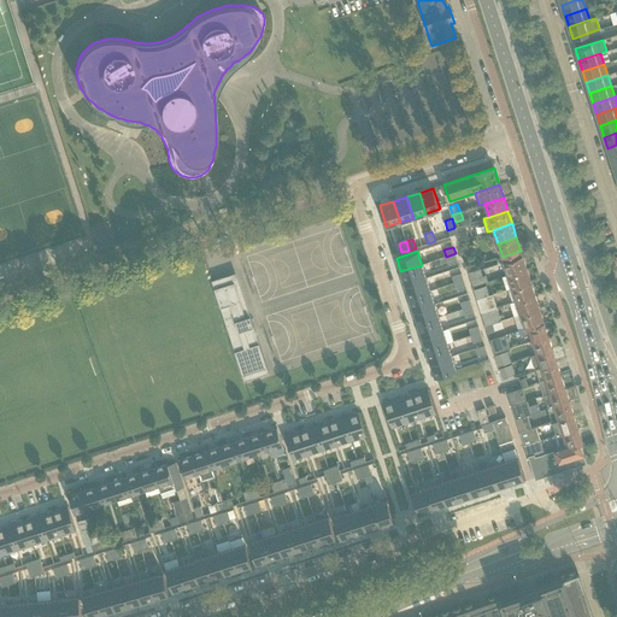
[(456,253),(446,257),(448,264),(457,260),(456,253)]
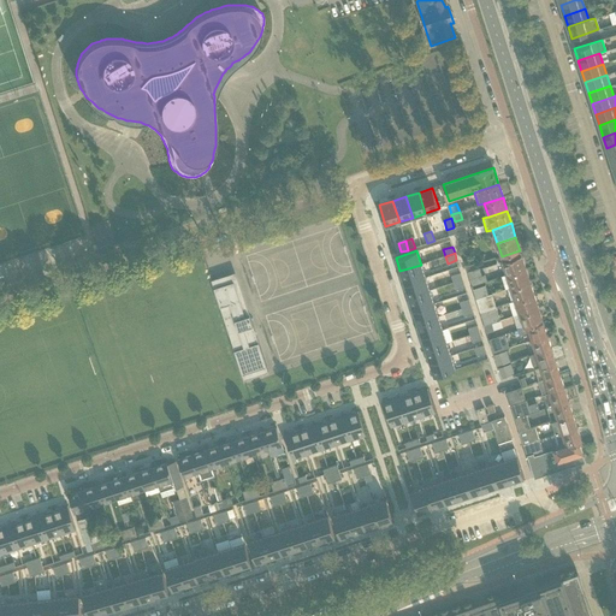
[(503,261),(507,273),(525,267),(521,255),(503,261)]
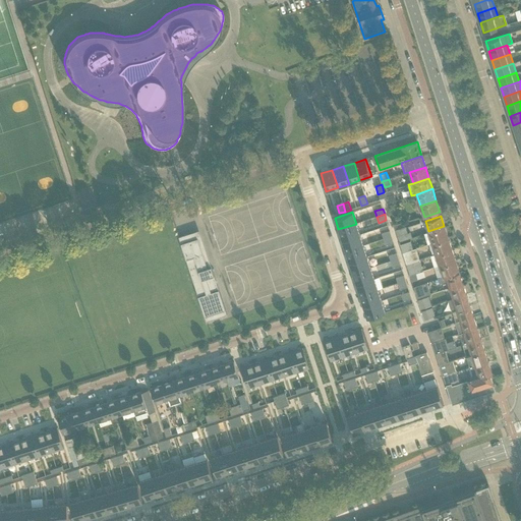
[(356,224),(338,229),(342,240),(360,234),(356,224)]
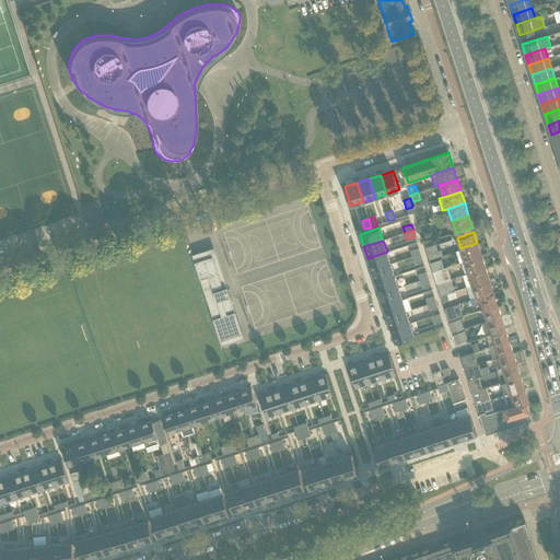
[(461,248),(465,260),(481,255),(477,243),(461,248)]
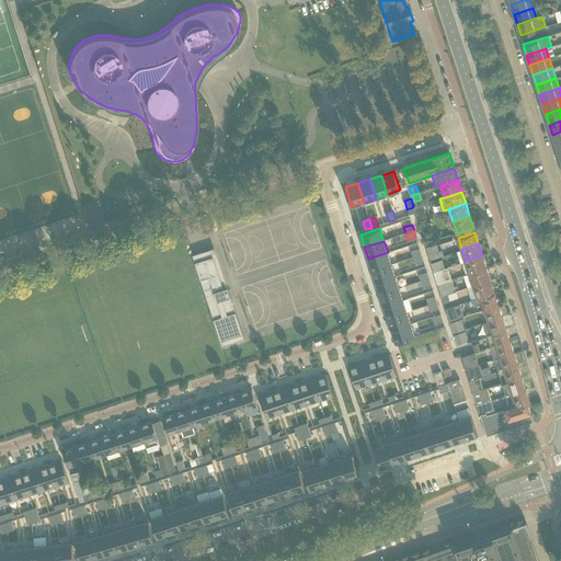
[(436,244),(425,248),(430,261),(444,256),(442,250),(438,251),(436,244)]
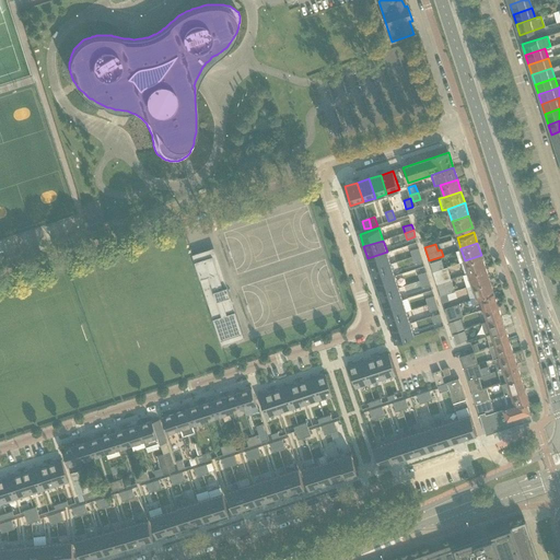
[(244,338),(214,247),(193,255),(222,346),(244,338)]
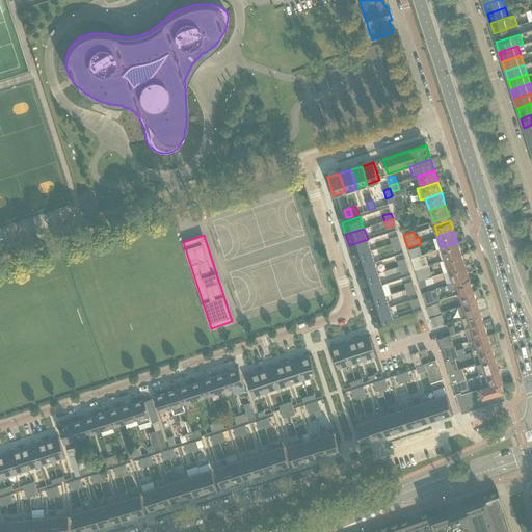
[(398,235),(390,238),(392,244),(400,241),(398,235)]
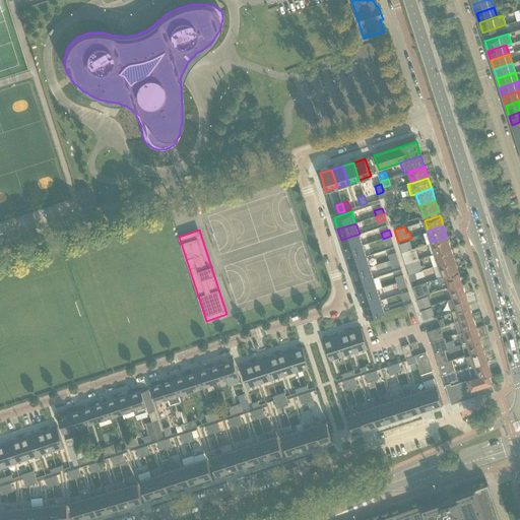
[(360,234),(341,240),(344,251),(363,245),(360,234)]
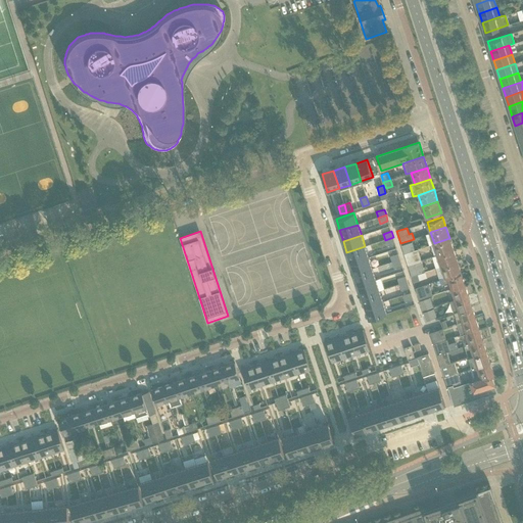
[(393,237),(385,240),(387,246),(394,243),(393,237)]
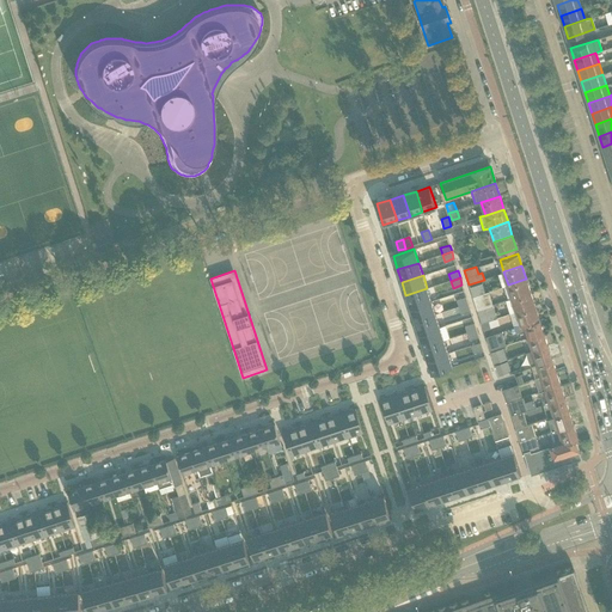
[(508,285),(512,298),(531,292),(526,279),(508,285)]
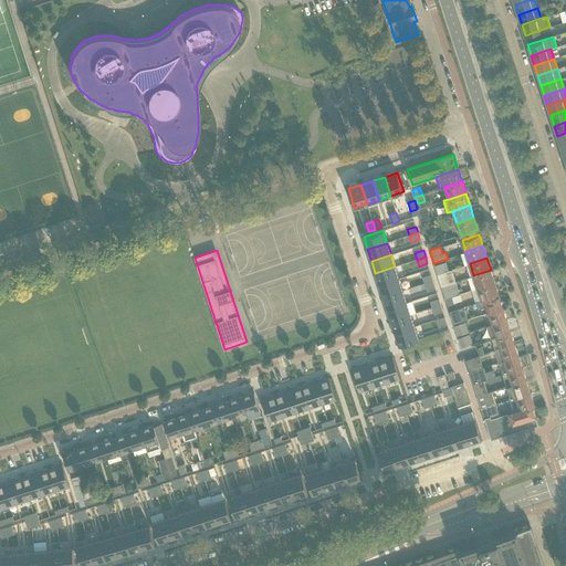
[(446,262),(435,265),(438,274),(449,271),(446,262)]
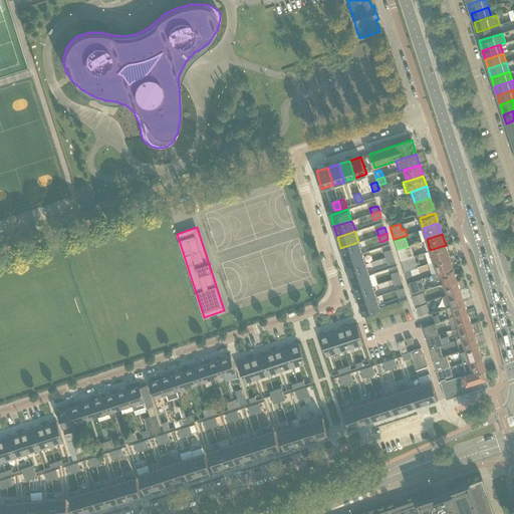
[(358,242),(340,248),(344,259),(362,253),(358,242)]
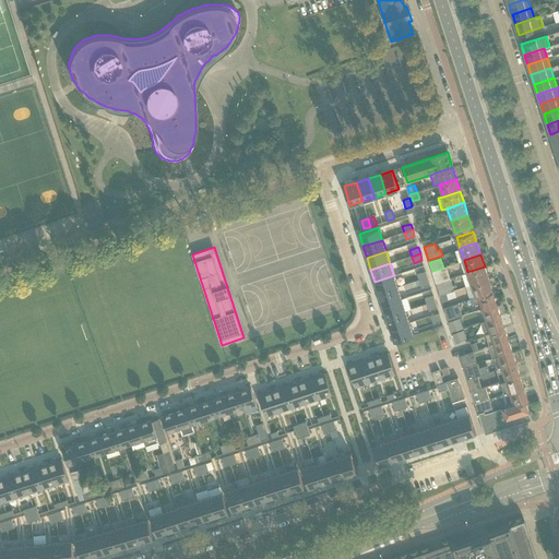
[(443,268),(432,271),(436,283),(450,277),(447,266),(443,268)]
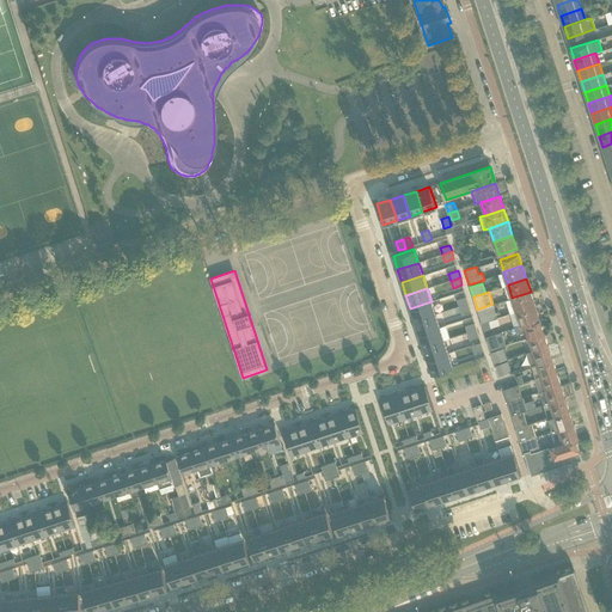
[(512,298),(516,311),(534,305),(531,292),(512,298)]
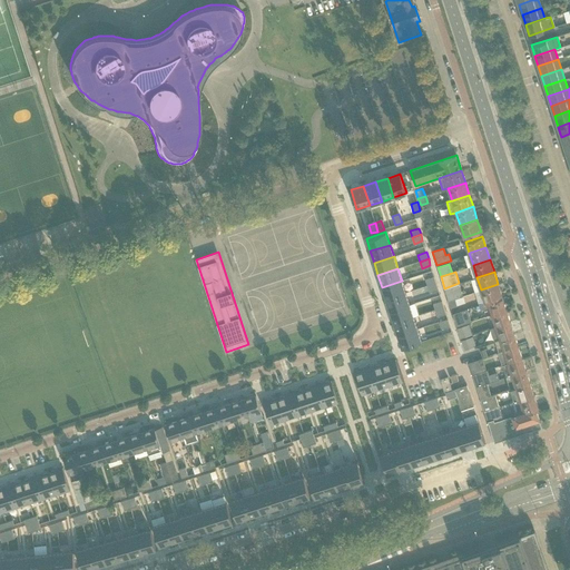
[(434,276),(425,279),(428,286),(436,283),(434,276)]
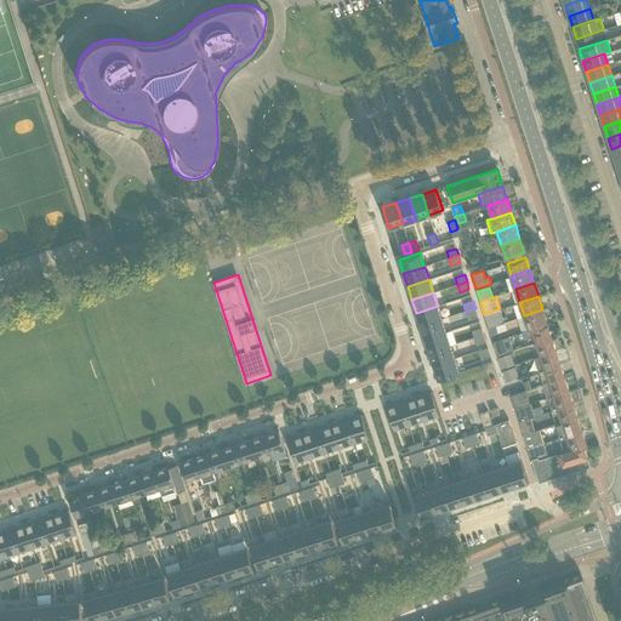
[(438,306),(416,313),(421,326),(442,319),(438,306)]
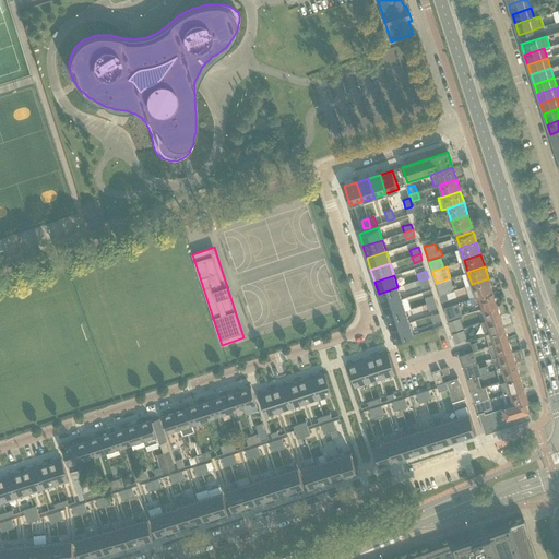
[(428,277),(419,281),(421,287),(430,284),(428,277)]
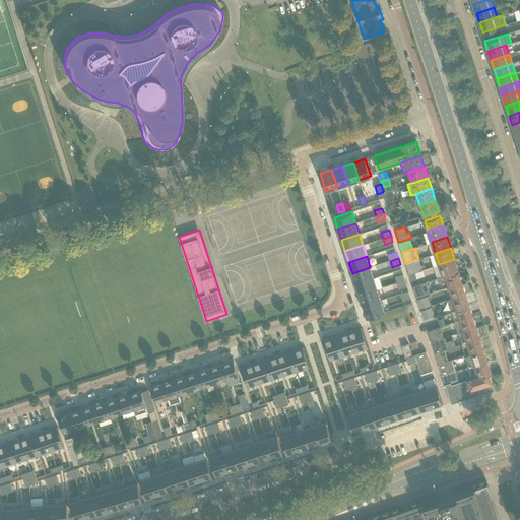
[(418,258),(405,263),(409,274),(421,269),(418,258)]
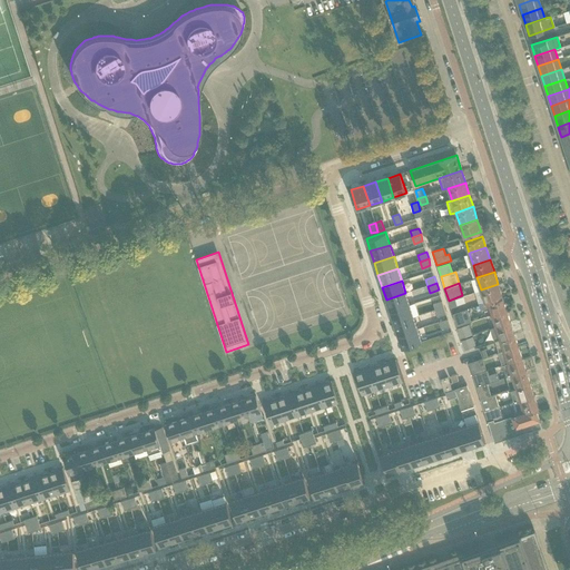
[(481,291),(474,293),(479,305),(485,303),(484,302),(502,296),(498,284),(481,290),(481,291)]
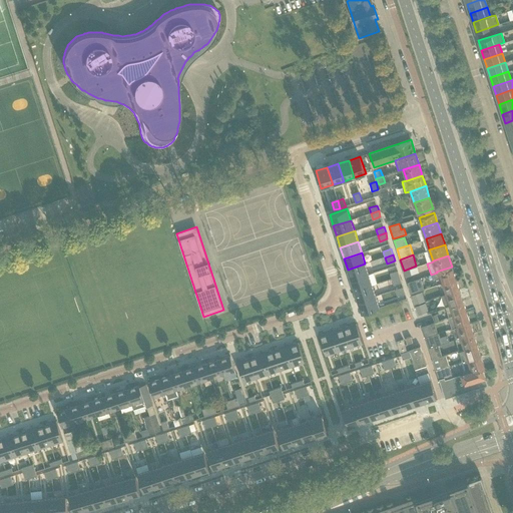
[(365,264),(348,270),(351,280),(369,275),(365,264)]
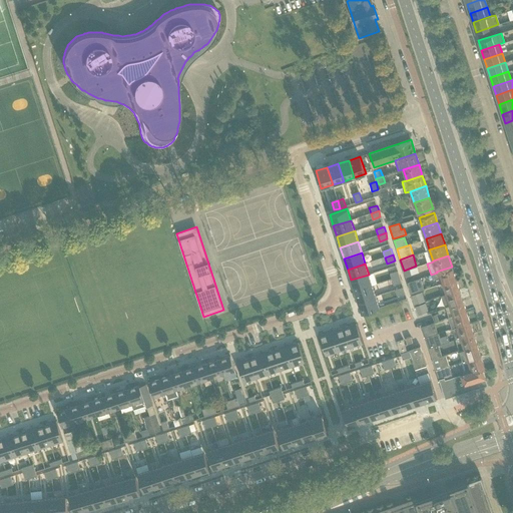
[(416,266),(404,271),(406,278),(419,273),(416,266)]
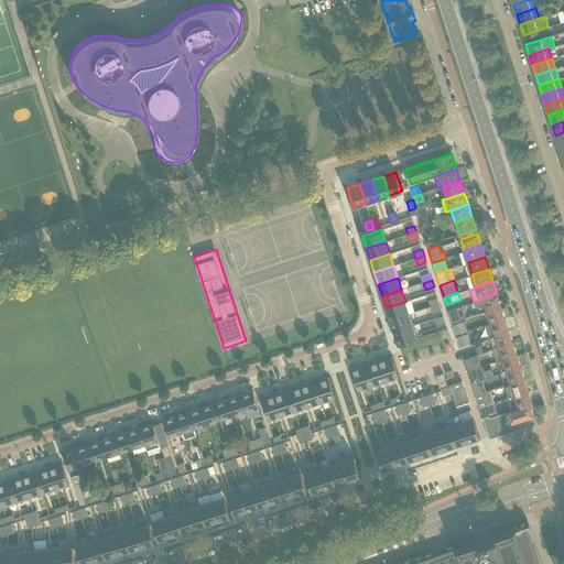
[(485,304),(487,310),(500,305),(497,293),(479,299),(480,300),(474,302),(476,307),(485,304)]
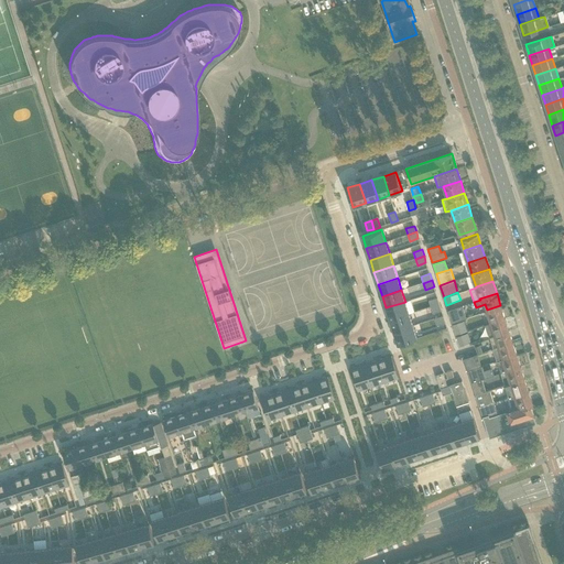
[(437,297),(429,301),(431,306),(440,304),(437,297)]
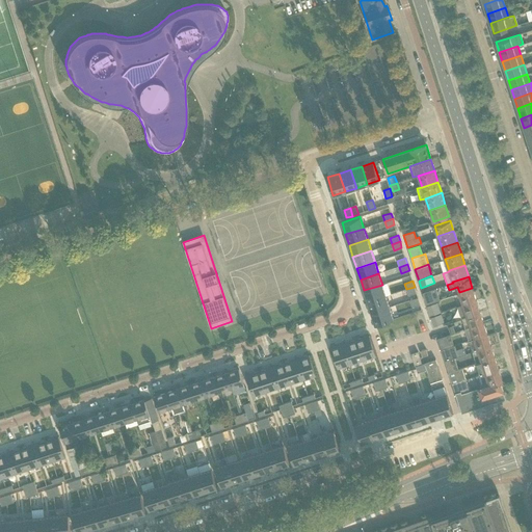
[(382,285),(364,290),(368,301),(386,296),(382,285)]
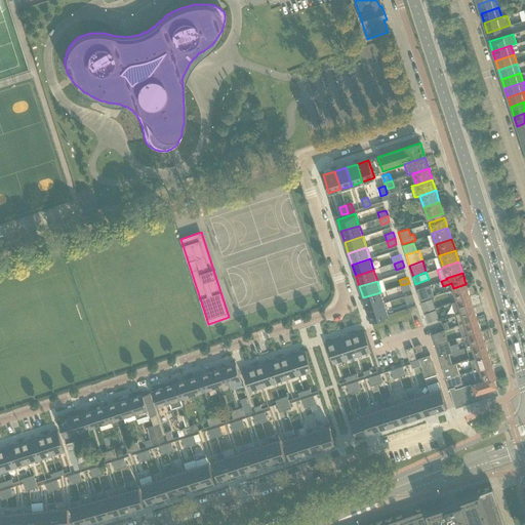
[(409,283),(401,285),(403,291),(411,289),(409,283)]
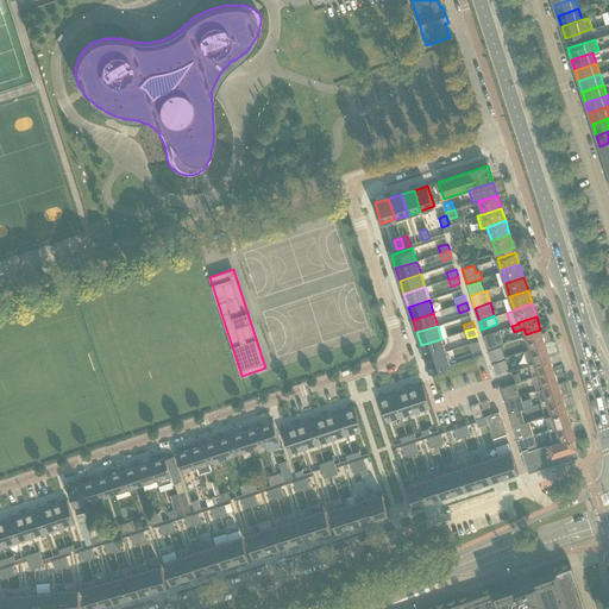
[(498,330),(483,334),(488,349),(503,344),(498,330)]
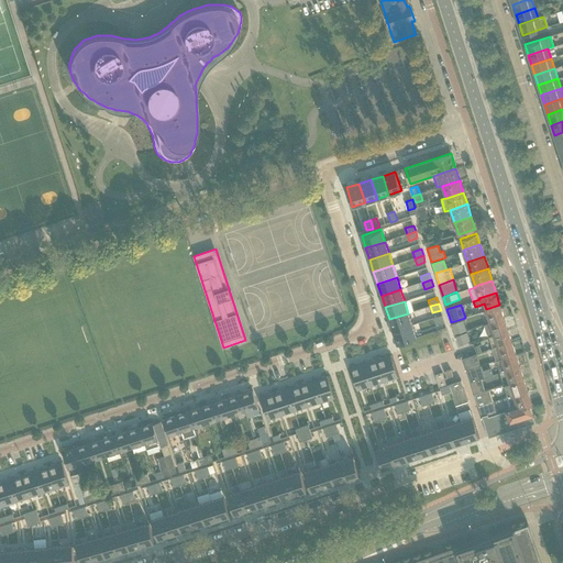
[(486,309),(489,321),(504,317),(499,305),(486,309)]
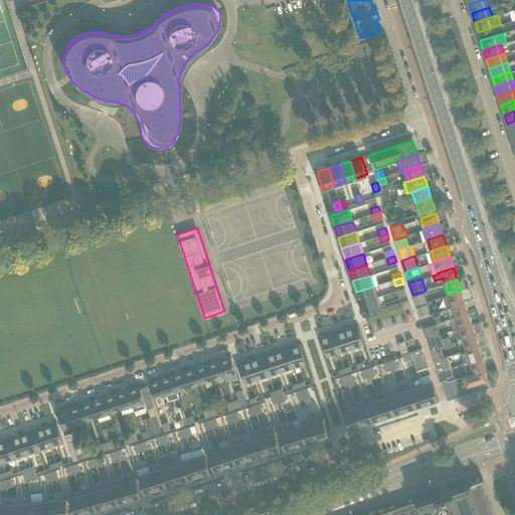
[(373,287),(356,292),(359,303),(377,297),(373,287)]
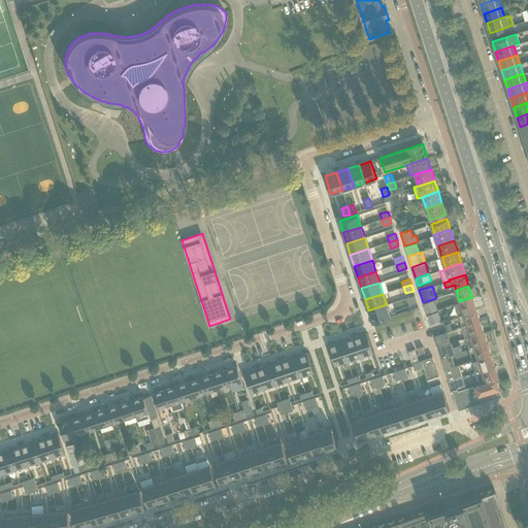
[(415,295),(406,298),(408,304),(417,301),(415,295)]
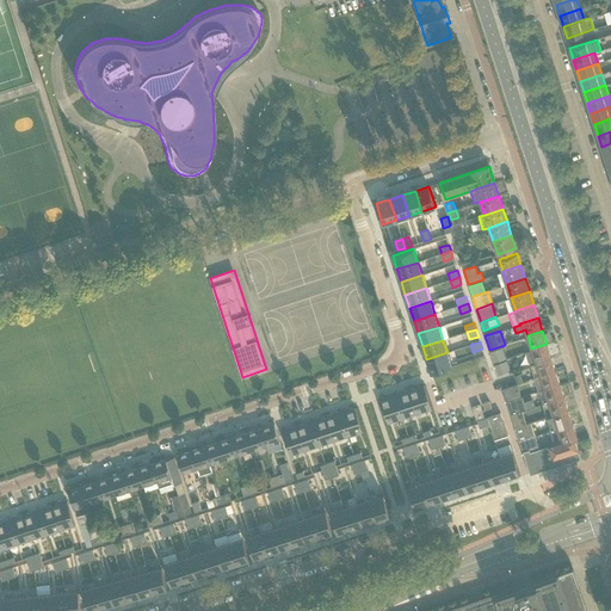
[(531,349),(525,351),(530,364),(550,357),(547,344),(531,349)]
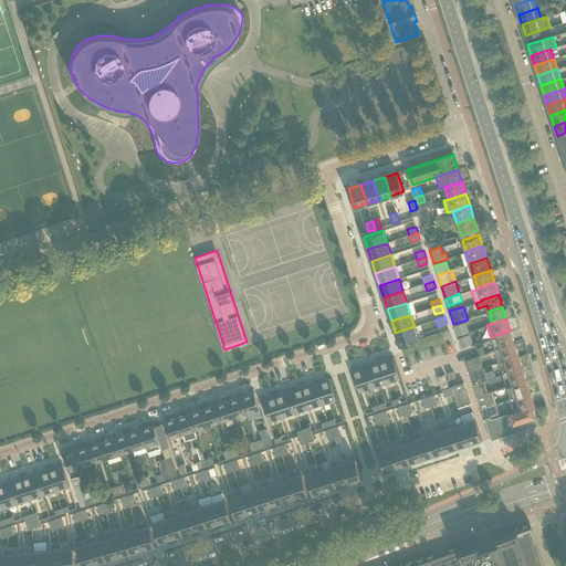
[(465,323),(454,326),(458,336),(469,333),(465,323)]
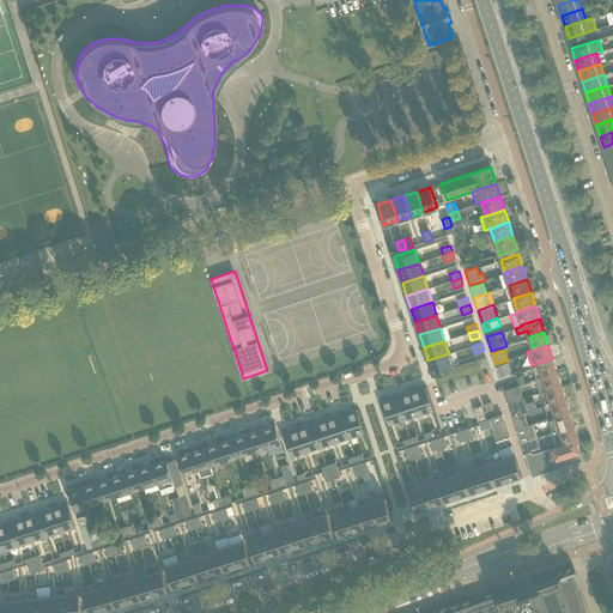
[(449,353),(428,360),(432,374),(454,368),(449,353)]
